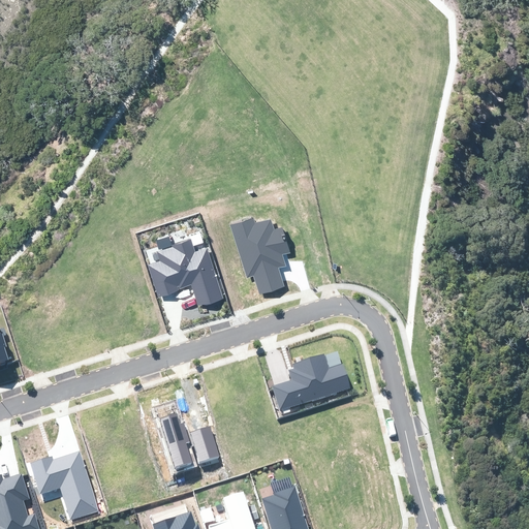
[(253,218),(230,224),(246,278),(254,276),(259,294),(285,287),(279,269),(286,267),(283,255),(290,252),(283,226),(274,229),(271,219),(254,224),(253,218)]
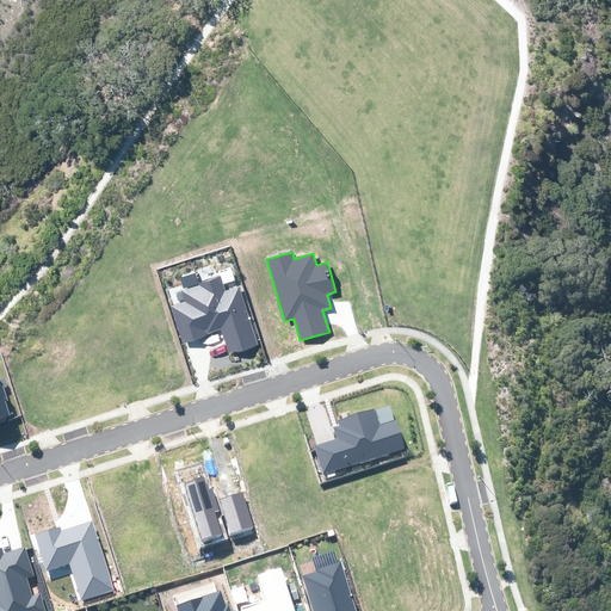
[(223,335),(229,353),(258,344),(240,285),(226,290),(221,275),(198,282),(198,285),(181,290),(185,302),(171,307),(183,343),(207,335),(204,331),(207,329),(208,333),(221,329),(223,335)]
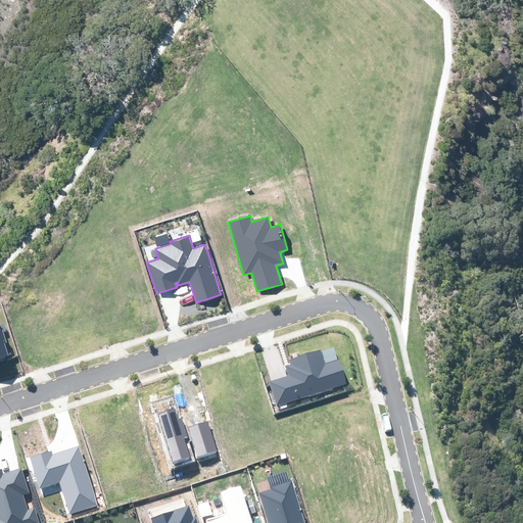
[(0,363),(9,361),(0,332),(0,363)]
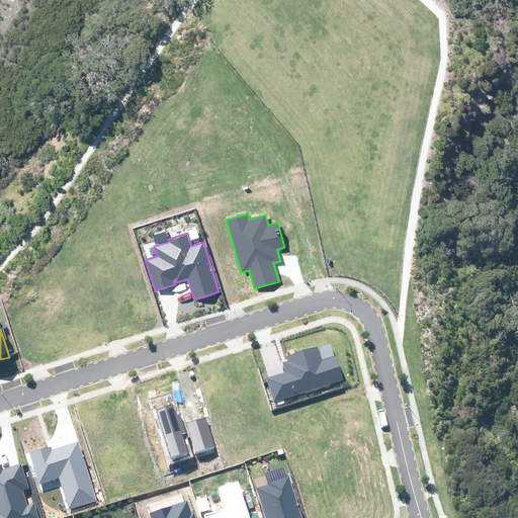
[(268,375),(276,400),(350,377),(344,358),(330,362),(325,345),(283,357),(287,369),(268,375)]
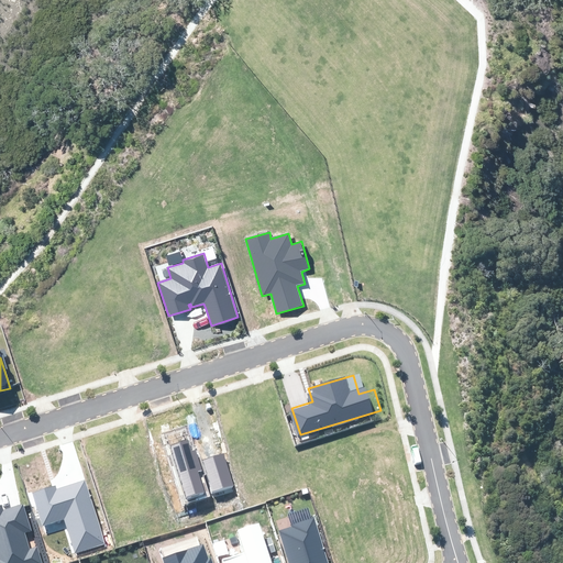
[(187,500),(206,494),(198,472),(202,471),(196,450),(191,451),(188,440),(172,445),(187,500)]
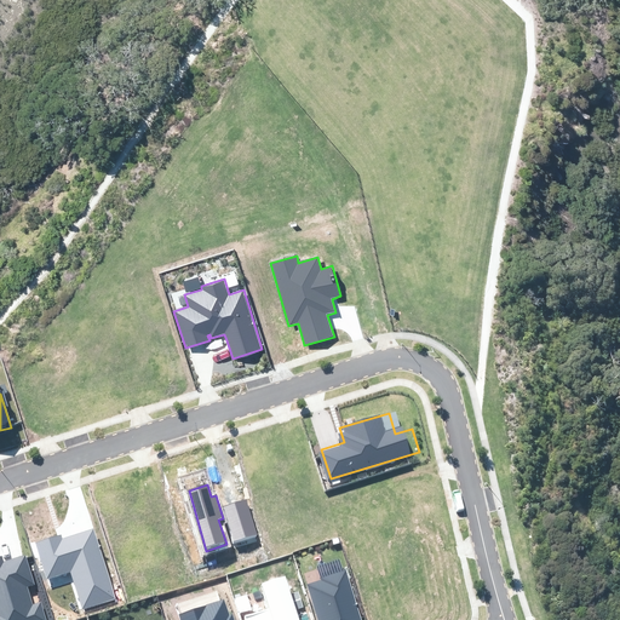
[(246,500),(223,506),(233,544),(257,537),(246,500)]
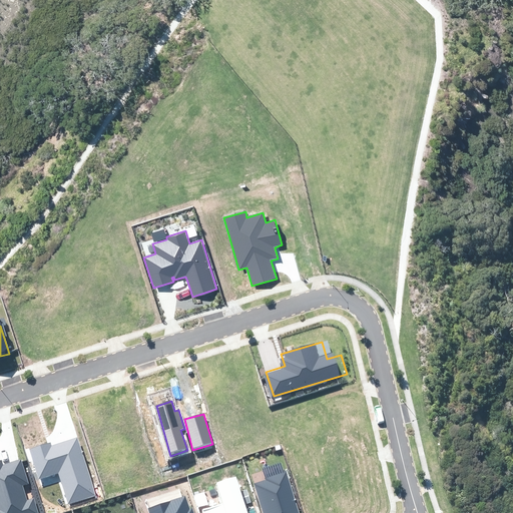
[(58,472),(68,504),(95,495),(77,438),(67,441),(52,446),(51,443),(30,449),(39,478),(58,472)]
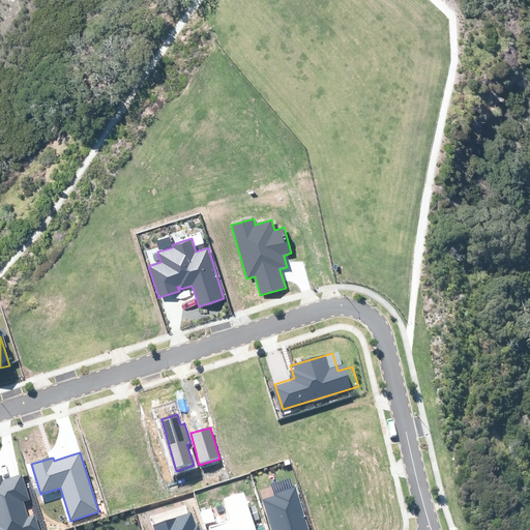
[(0,529),(39,529),(34,513),(28,516),(24,500),(30,498),(21,474),(10,477),(3,479),(2,475),(0,475),(0,529)]
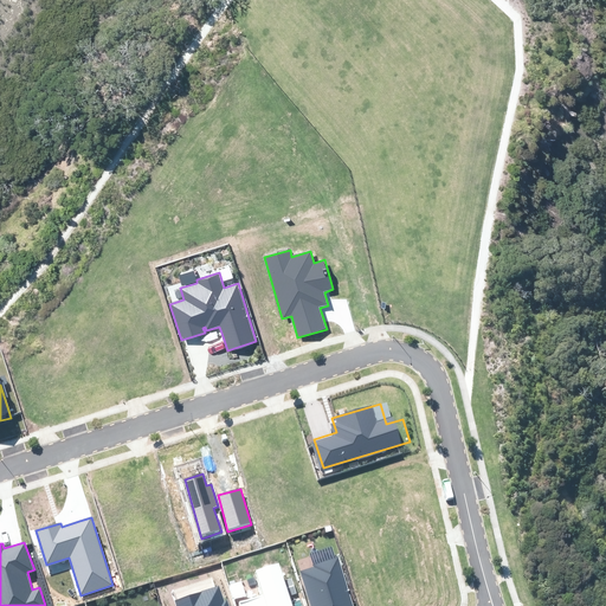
[(300,569),(310,605),(353,605),(339,558),(300,569)]
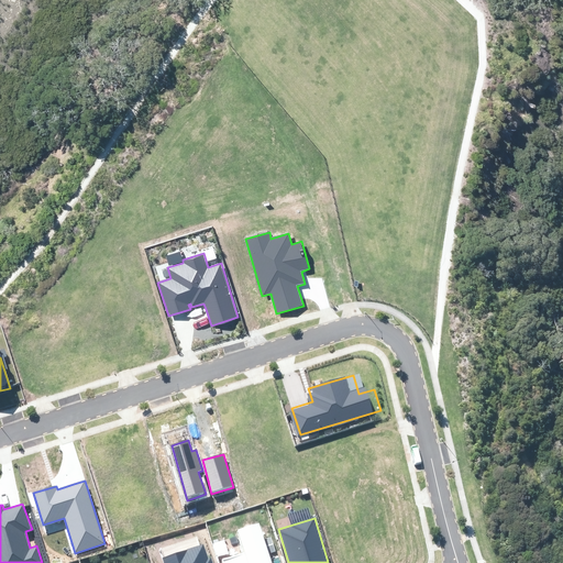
[(272,562),(260,522),(236,530),(243,552),(223,559),(223,562),(272,562)]
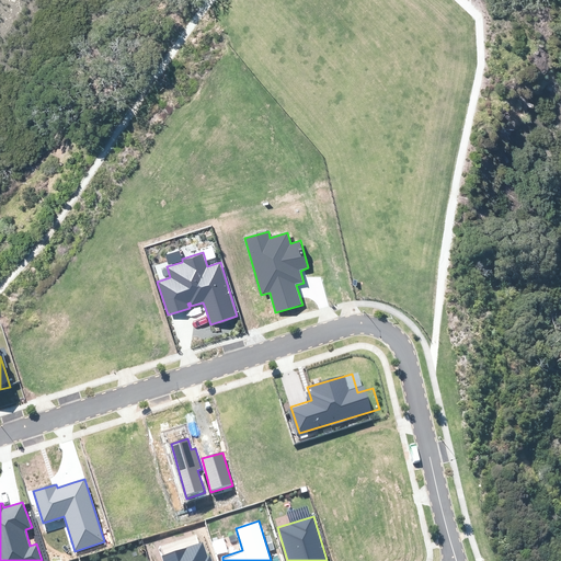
[(212,560),(210,557),(208,557),(204,542),(161,556),(162,560),(212,560)]
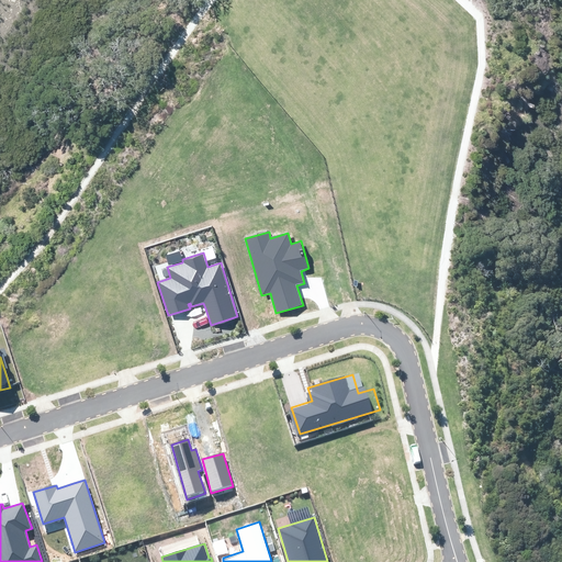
All buildings are outlined.
